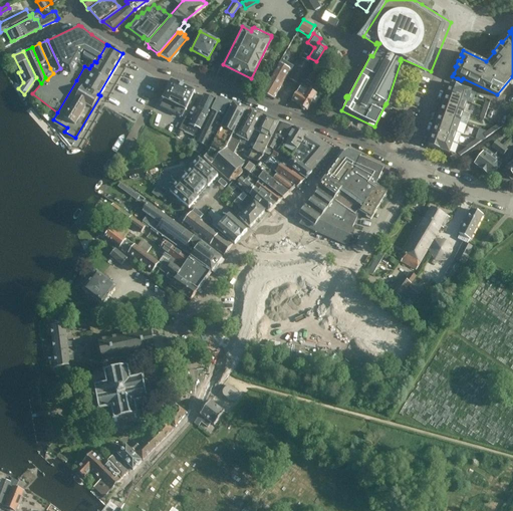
[(273,70),(261,90),(273,96),(286,74),(292,64),(282,59),(284,55),(282,54),(280,58),(276,64),(274,63),(271,68),(273,70)]
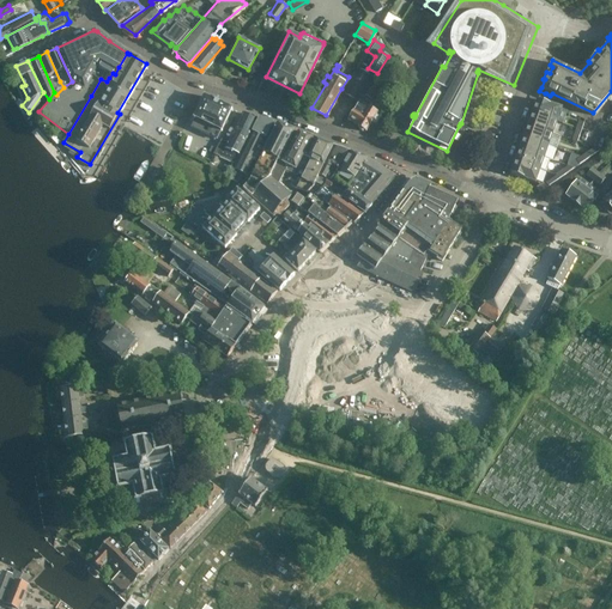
[(358,67),(352,78),(344,93),(353,98),(368,72),(358,67)]
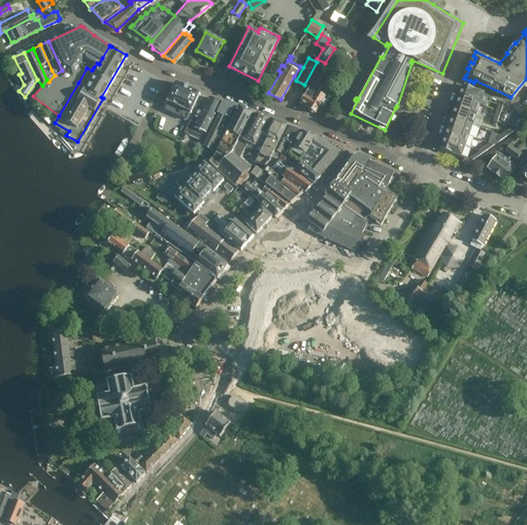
[(320,69),(313,79),(318,84),(326,73),(320,69)]
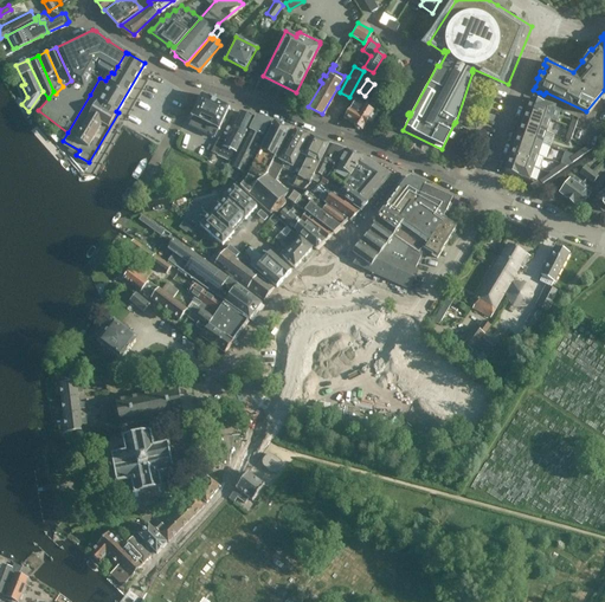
[(407,101),(414,82),(410,79),(401,98),(407,101)]
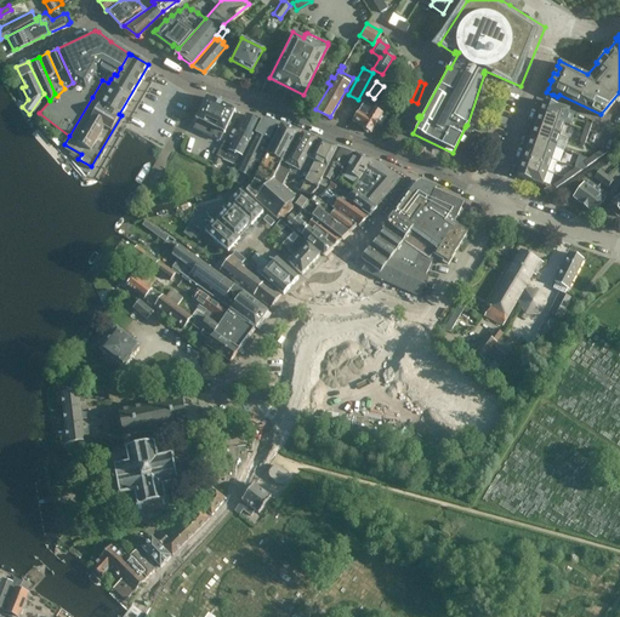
[(197,118),(193,126),(219,138),(222,130),(223,131),(234,108),(206,95),(195,118),(197,118)]
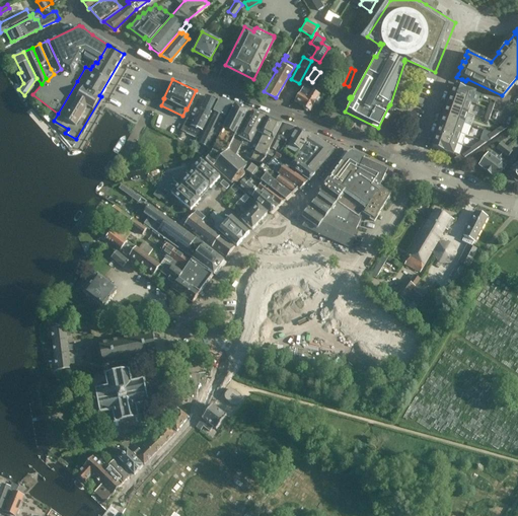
[(308,109),(309,109),(318,94),(311,90),(314,86),(306,81),(294,100),(304,106),(304,108),(306,109),(308,109)]
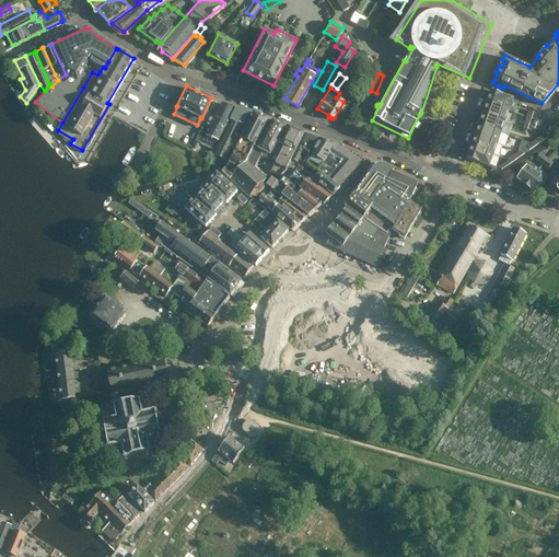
[(486,101),(508,108),(512,97),(490,89),(486,101)]
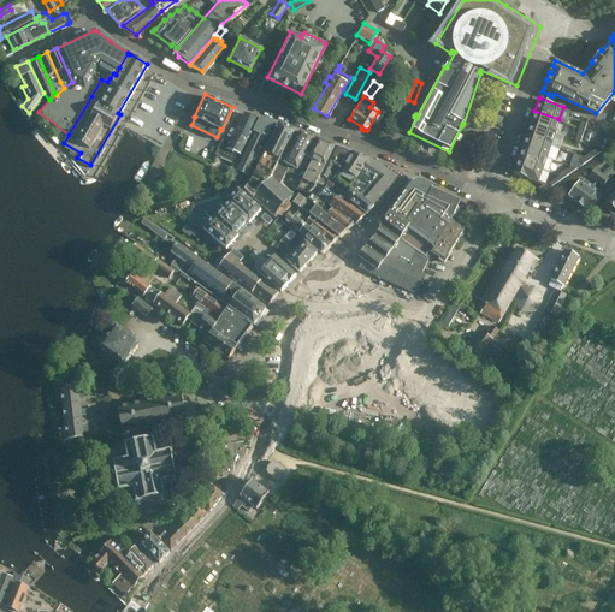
[(400,99),(391,116),(394,117),(400,119),(403,113),(408,104),(400,99)]
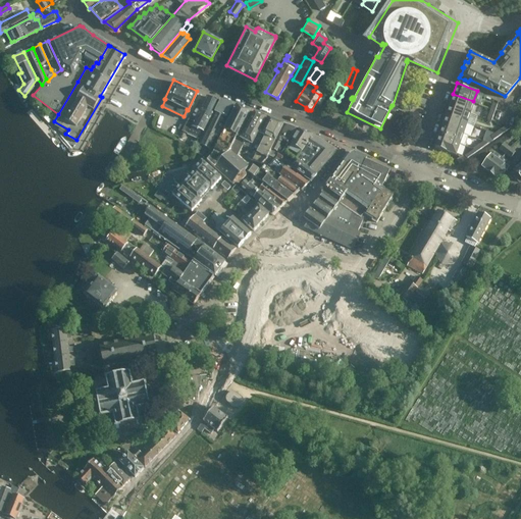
[(453,94),(449,104),(470,111),(473,101),(453,94)]
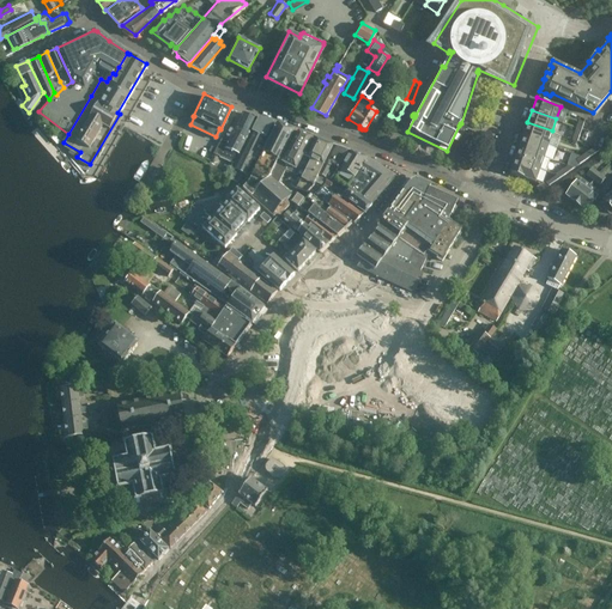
[(242,111),(226,140),(220,136),(212,152),(234,162),(256,117),(242,111)]
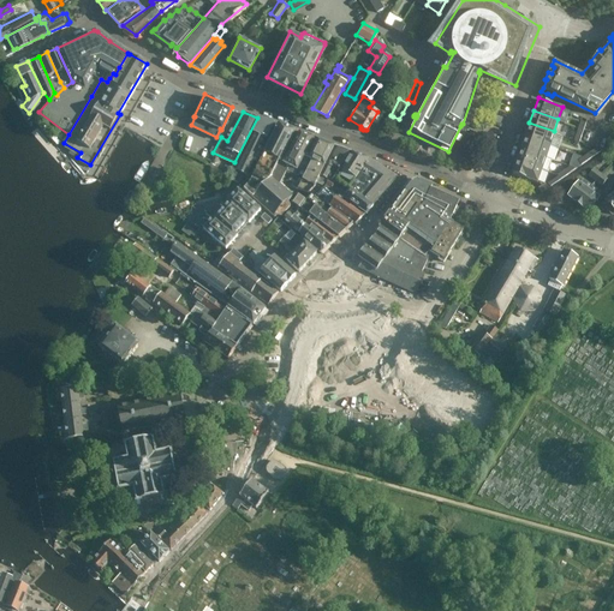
[(233,168),(230,178),(236,180),(242,171),(248,173),(273,123),(260,117),(233,168)]
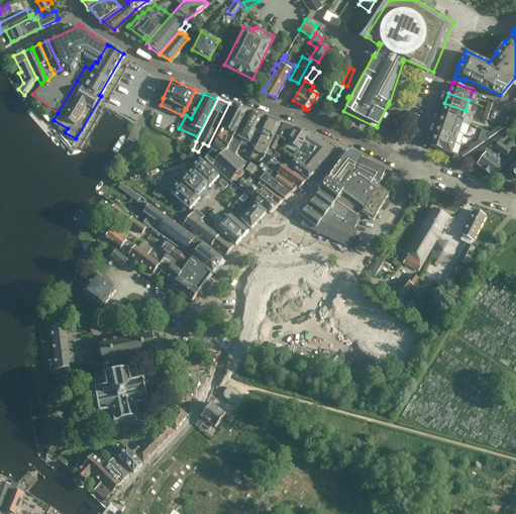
[(233,103),(221,126),(233,132),(234,132),(247,108),(233,103)]
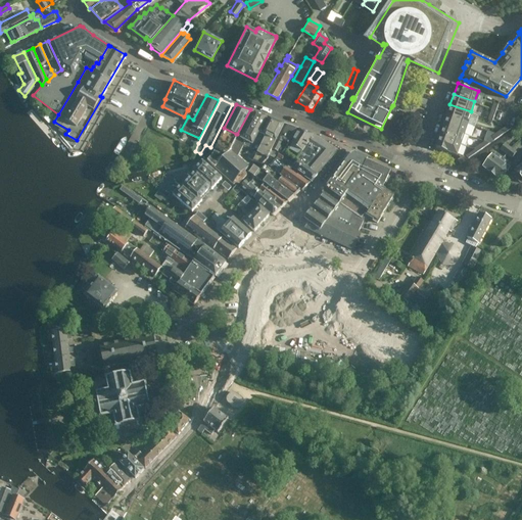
[(449,104),(446,114),(467,122),(471,111),(449,104)]
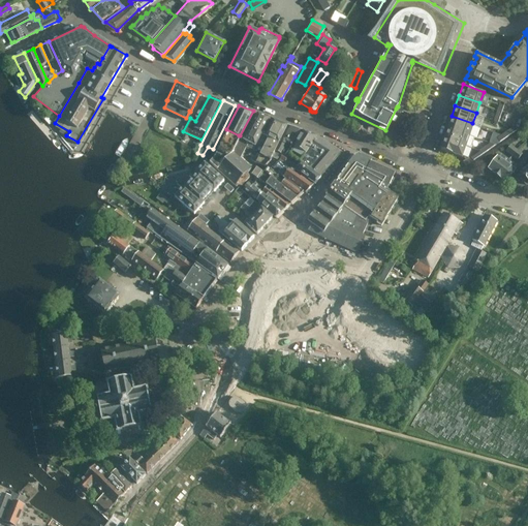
[(239,135),(231,149),(243,158),(249,146),(255,149),(264,134),(272,118),(253,111),(240,135),(239,135)]
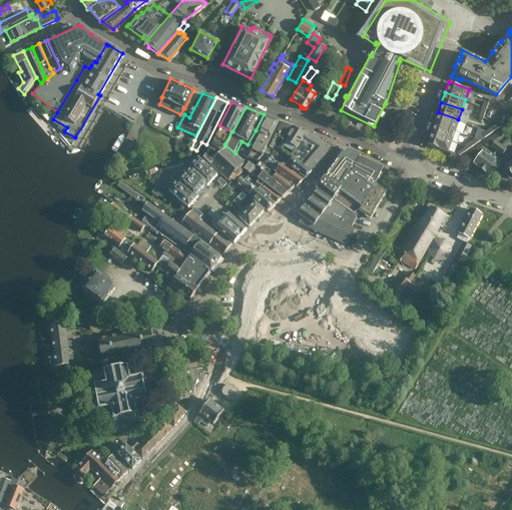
[(458,120),(458,119),(438,112),(434,122),(459,131),(463,121),(458,120)]
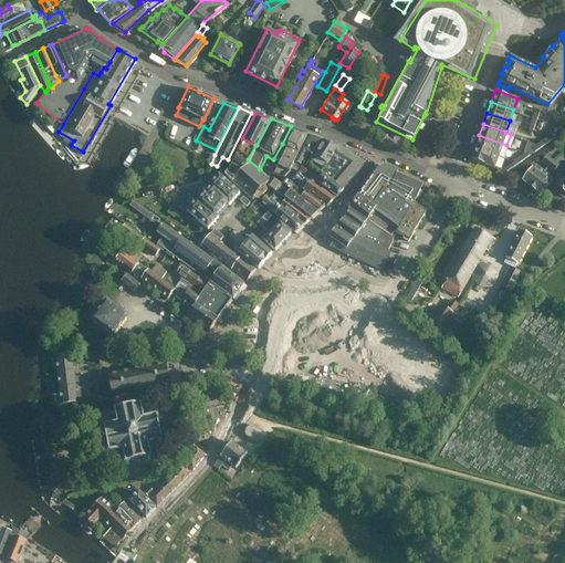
[(278,163),(273,171),(280,175),(283,176),(288,170),(290,165),(306,133),(295,128),(291,126),(282,144),(273,159),(273,160),(276,156),(280,158),(278,163)]
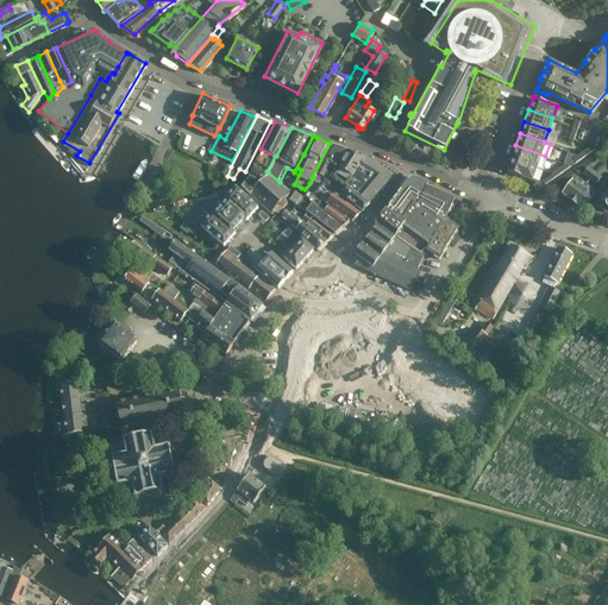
[(330,143),(312,177),(318,181),(321,176),(321,175),(323,172),(325,175),(331,178),(332,176),(332,175),(337,166),(342,161),(348,149),(342,146),(331,143),(330,143)]
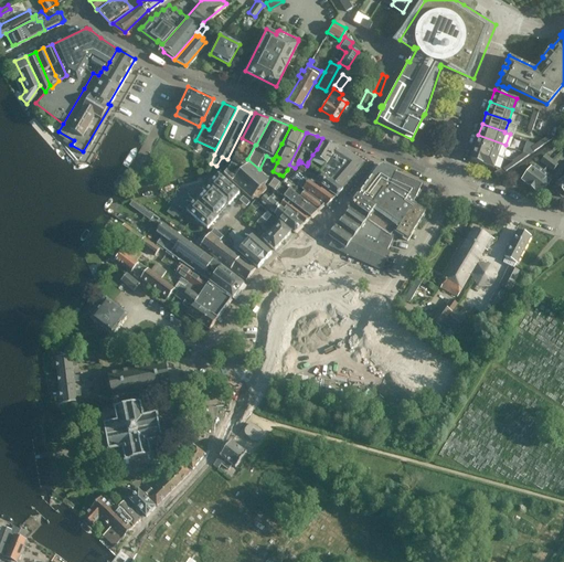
[(475,147),(497,155),(502,157),(506,145),(478,135),(475,147)]
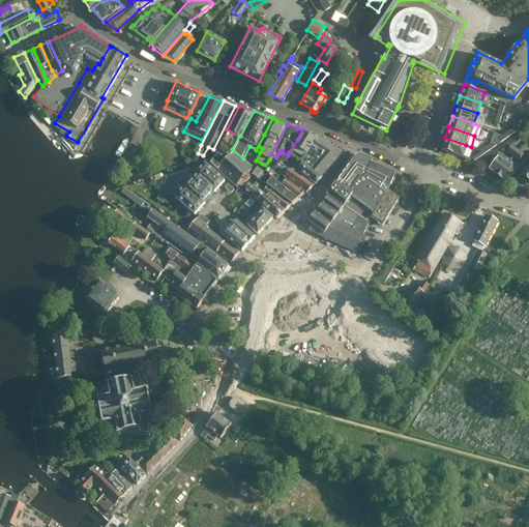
[(214,154),(209,160),(236,184),(238,184),(241,184),(248,176),(247,173),(248,170),(252,167),(243,158),(232,149),(239,136),(227,129),(214,154)]
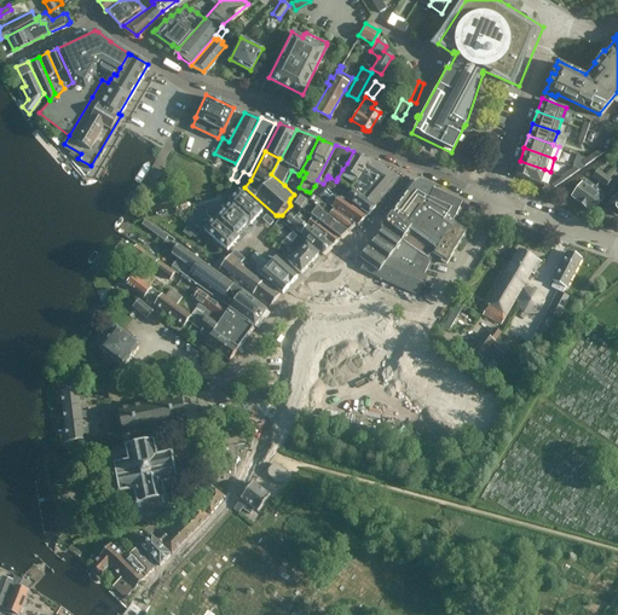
[(347,163),(342,169),(350,173),(357,178),(358,178),(371,158),(353,151),(347,163)]
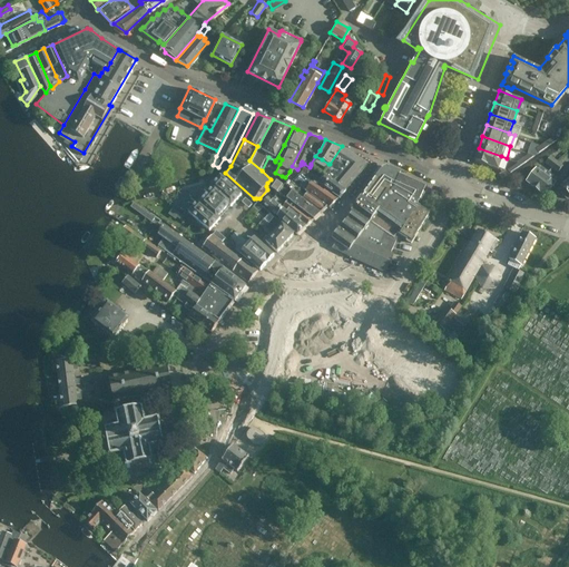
[(549,143),(543,142),(535,147),(538,150),(549,143)]
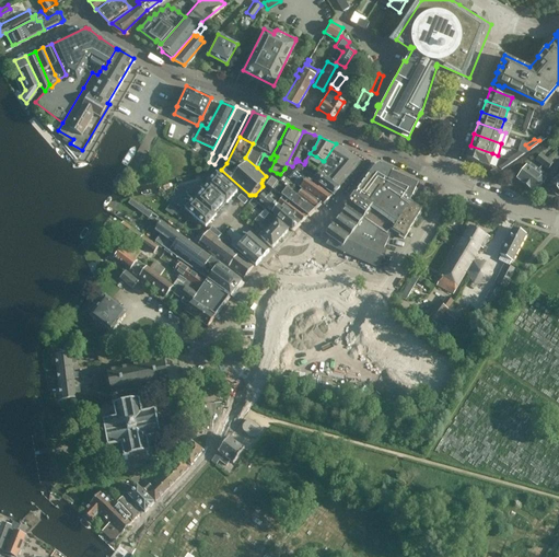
[(336,143),(324,161),(328,164),(326,167),(329,171),(326,175),(337,184),(359,159),(336,143)]
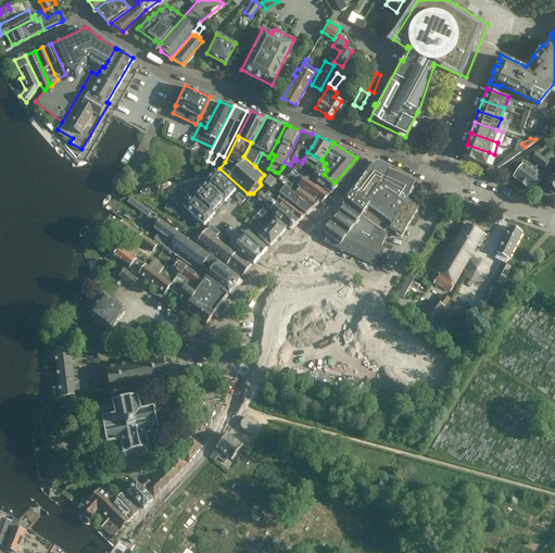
[(484,163),(489,152),(467,145),(463,155),(484,163)]
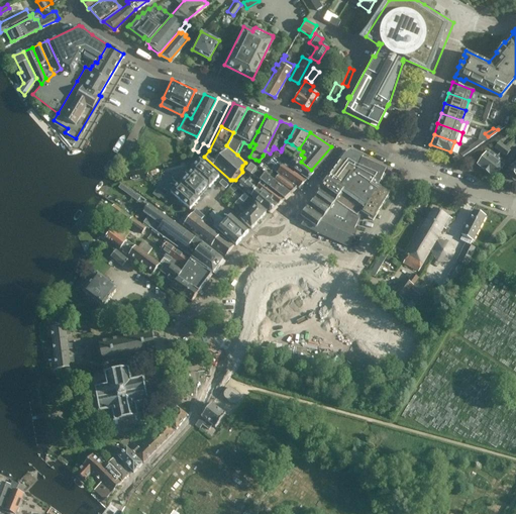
[(483,139),(478,137),(468,145),(469,146),(472,147),(483,139)]
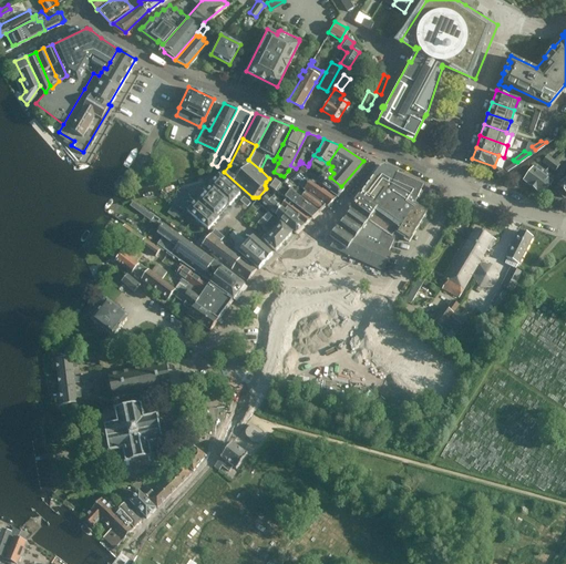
[(547,165),(553,157),(547,153),(542,161),(547,165)]
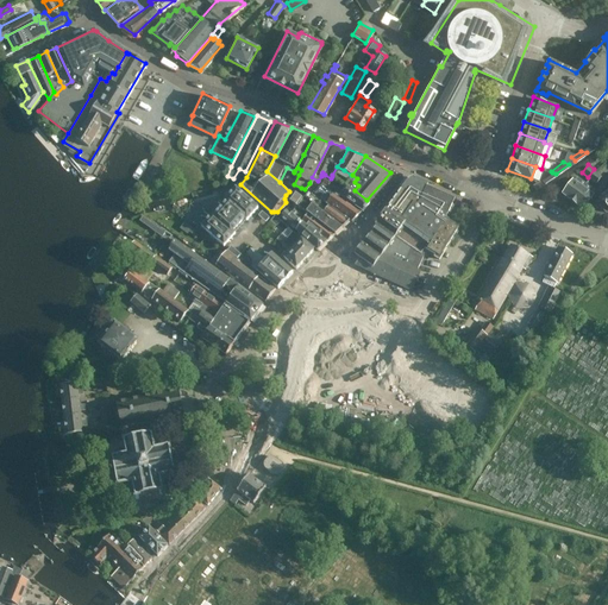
[(601,174),(594,169),(588,177),(595,182),(601,174)]
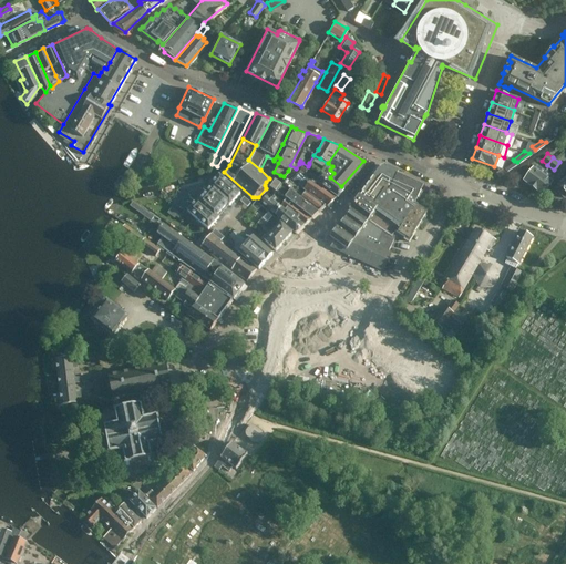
[(517,162),(514,161),(504,167),(506,170),(517,162)]
